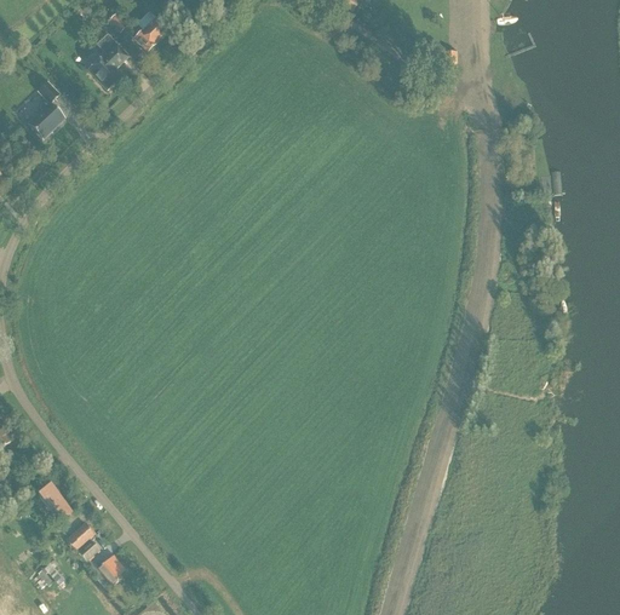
[(171,28),(151,7),(137,21),(139,23),(131,33),(148,50),(171,28)]
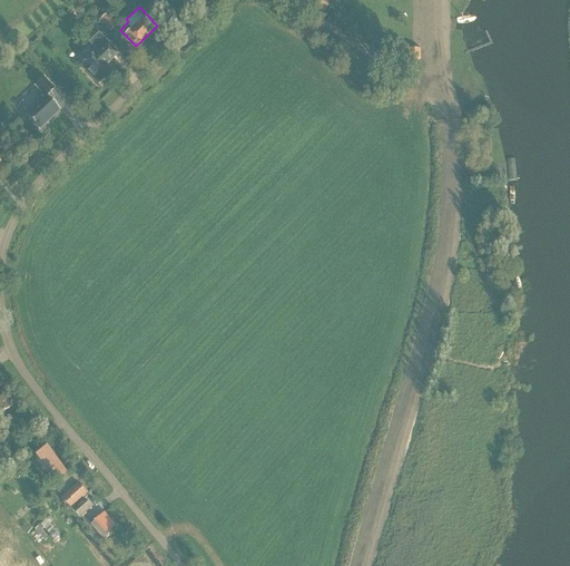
[(118,21),(107,10),(99,17),(110,29),(118,21)]
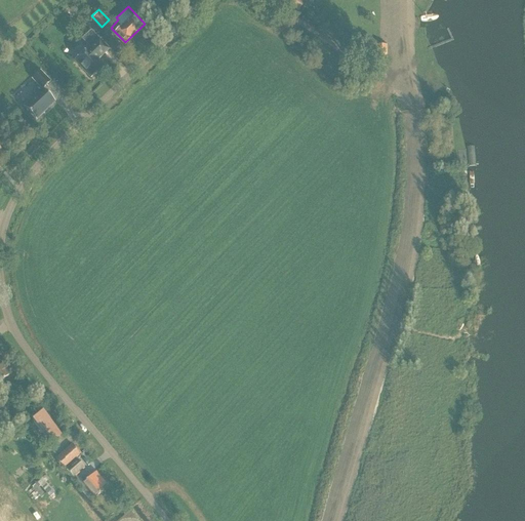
[(110,45),(91,27),(82,35),(90,44),(88,45),(88,44),(74,57),(90,75),(105,62),(98,56),(110,45)]
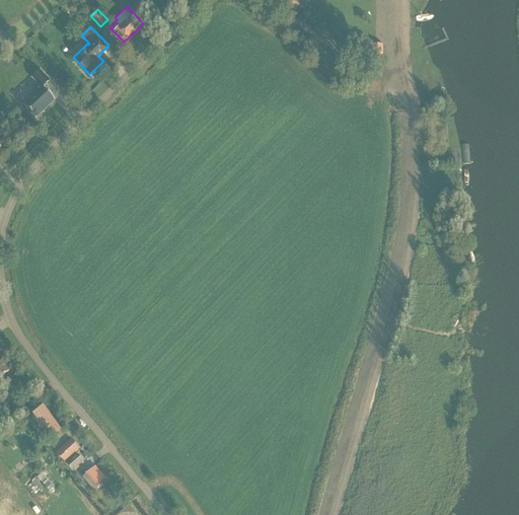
[(382,41),(372,41),(372,57),(382,57),(382,41)]
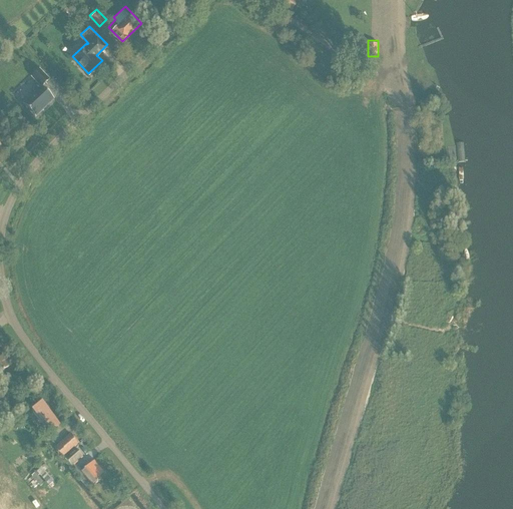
[(34,89),(22,100),(35,114),(54,96),(42,83),(50,76),(39,65),(30,74),(38,81),(32,86),(34,89)]
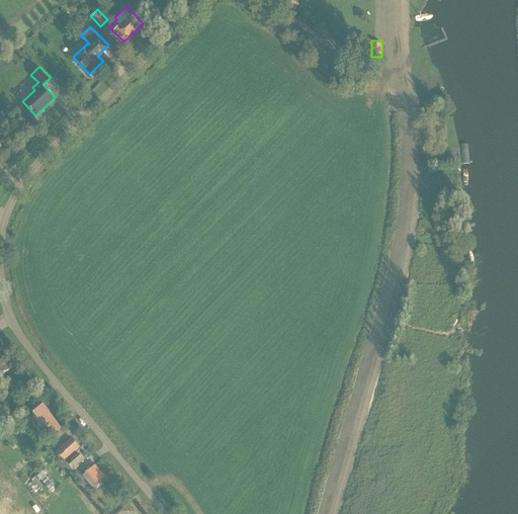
[(0,372),(11,364),(0,350),(0,372)]
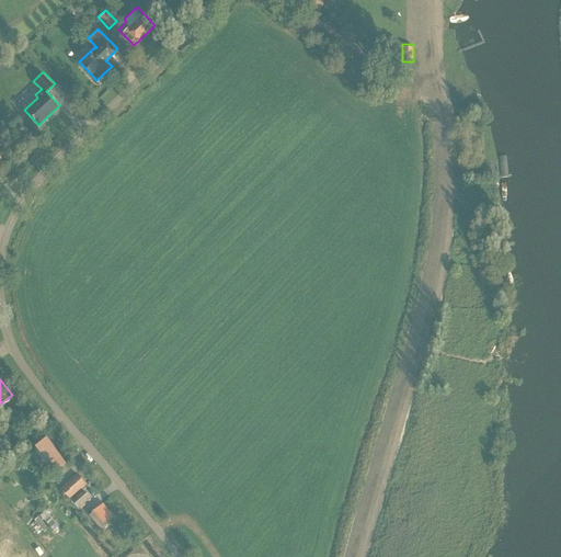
[(66,462),(46,436),(35,445),(55,470),(66,462)]
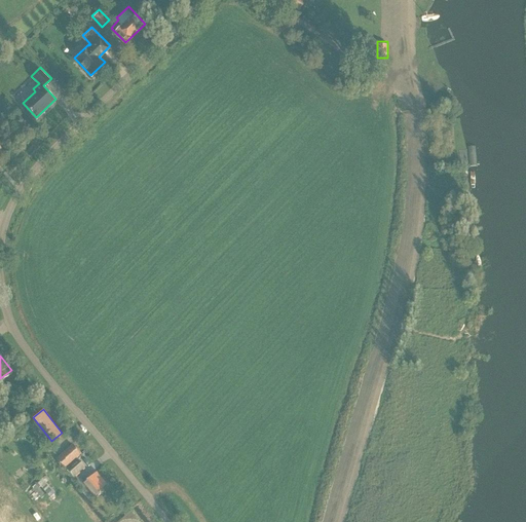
[(65,465),(80,451),(71,442),(55,455),(65,465)]
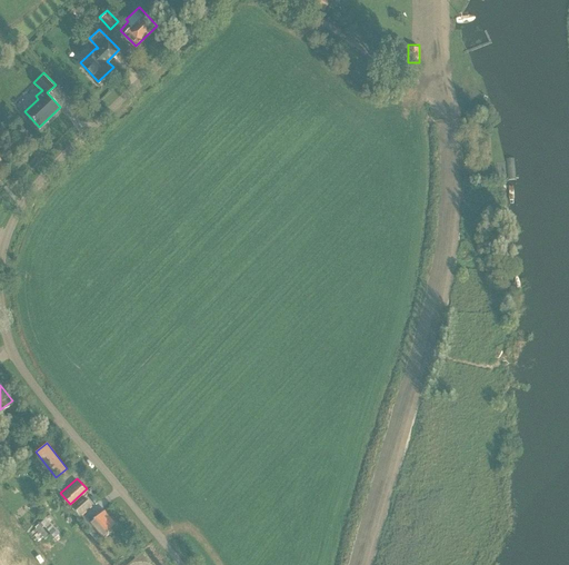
[(83,494),(71,505),(79,513),(91,503),(83,494)]
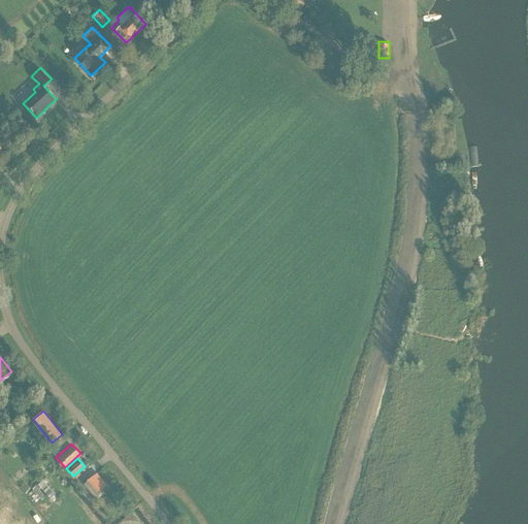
[(93,478),(91,476),(84,482),(96,496),(103,490),(101,487),(106,484),(98,473),(93,478)]
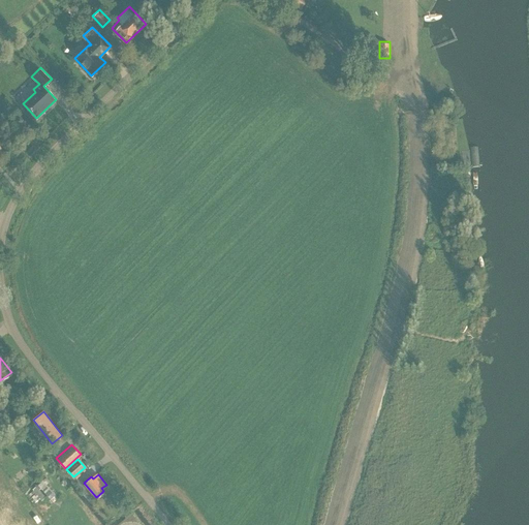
[(58,491),(44,476),(33,488),(42,498),(48,493),(51,497),(58,491)]
